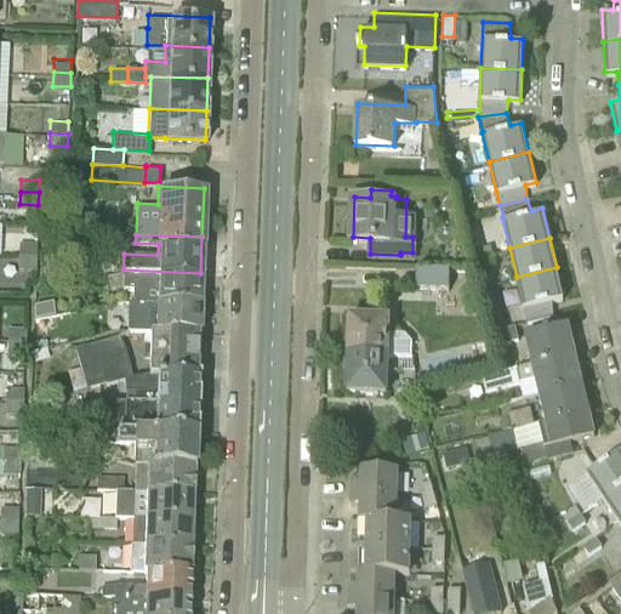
[(18,253),(35,253),(36,240),(18,239),(18,253)]
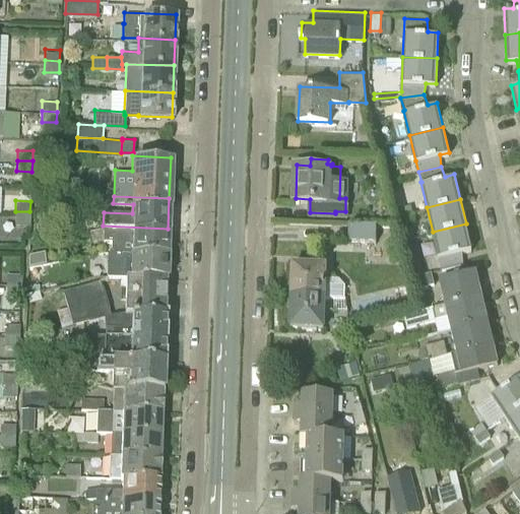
[(418,223),(416,220),(414,219),(415,218),(413,209),(410,210),(400,212),(402,222),(408,220),(407,221),(407,227),(410,230),(414,230),(417,228),(418,223)]
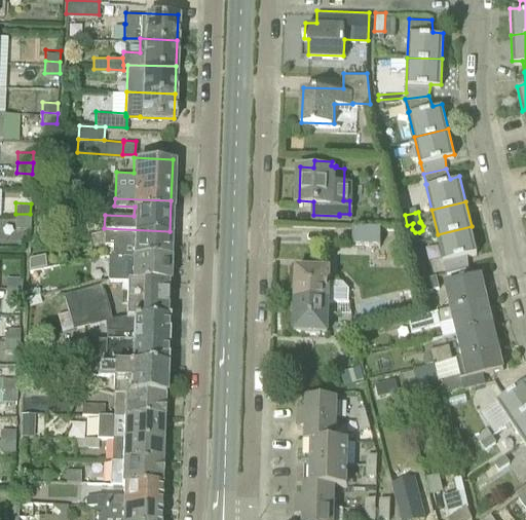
[(15,224),(30,225),(30,214),(15,214),(15,224)]
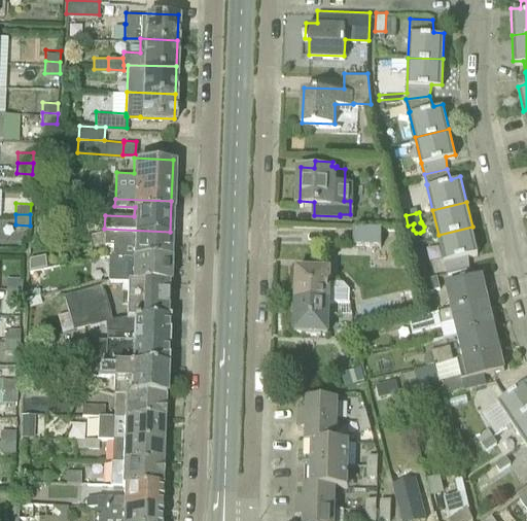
[(402,244),(407,244),(402,227),(382,226),(354,224),(353,242),(380,243),(380,247),(402,248),(402,244)]
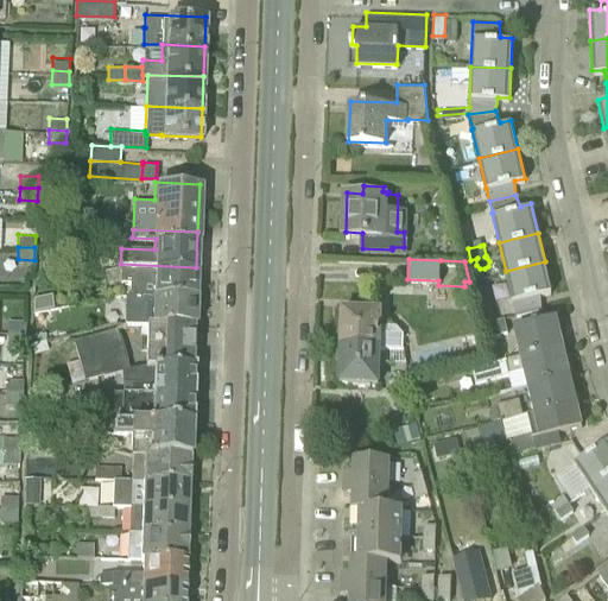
[(545,261),(506,271),(513,299),(514,299),(515,312),(543,307),(540,292),(551,290),(545,261)]
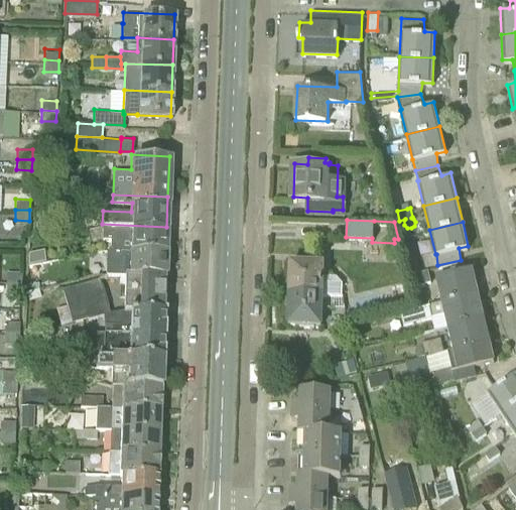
[(130,247),(166,249),(166,227),(102,224),(89,226),(91,238),(102,237),(130,238),(130,247)]
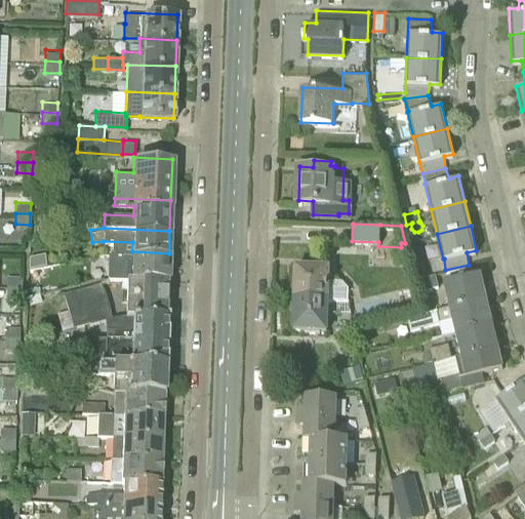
[(28,266),(46,263),(44,251),(29,254),(28,266)]
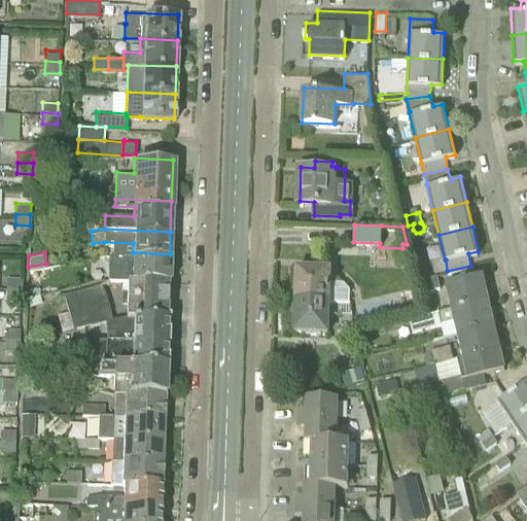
[(170,254),(133,252),(133,254),(109,253),(108,278),(125,279),(169,280),(170,254)]
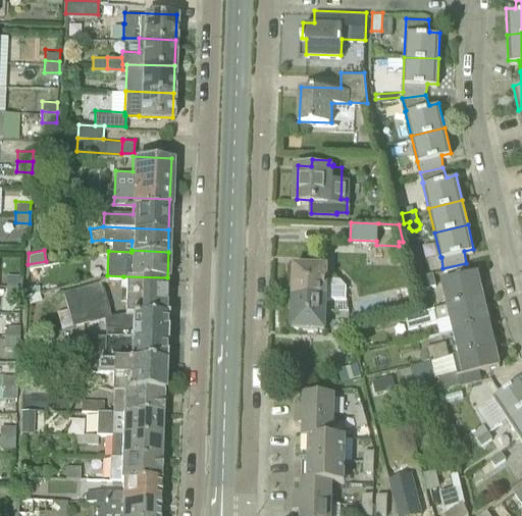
[(294,294),(346,296),(347,282),(341,276),(328,276),(329,264),(295,263),(294,294)]
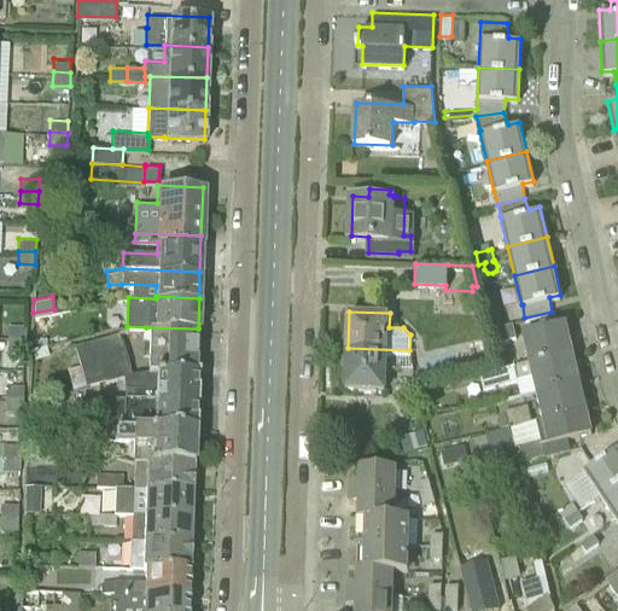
[(490,342),(517,335),(513,320),(487,327),(490,342)]
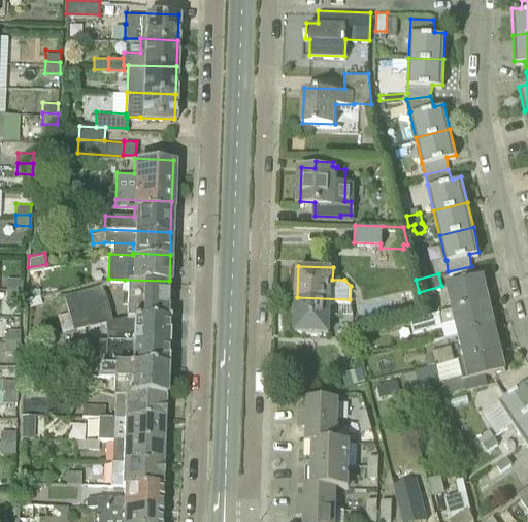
[(452,306),(489,297),(483,273),(446,283),(452,306)]
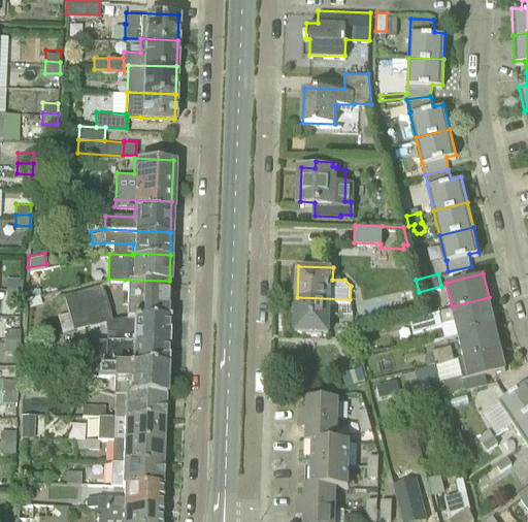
[(6,287),(22,287),(22,276),(7,275),(6,287)]
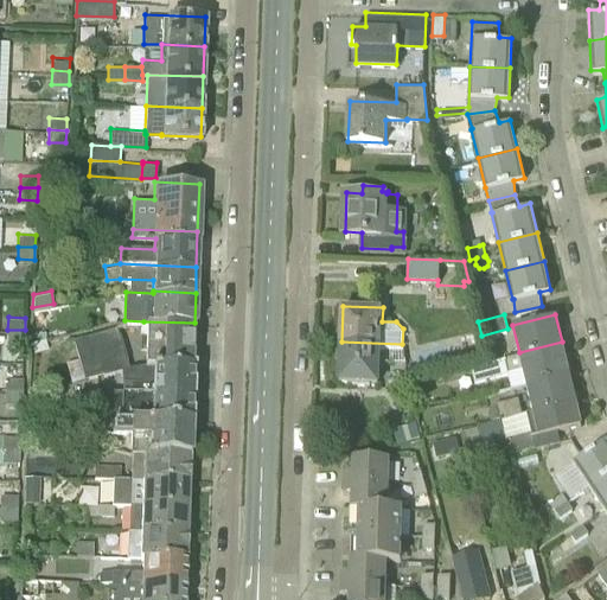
[(192,364),(195,323),(144,321),(141,364),(152,364),(152,363),(192,364)]
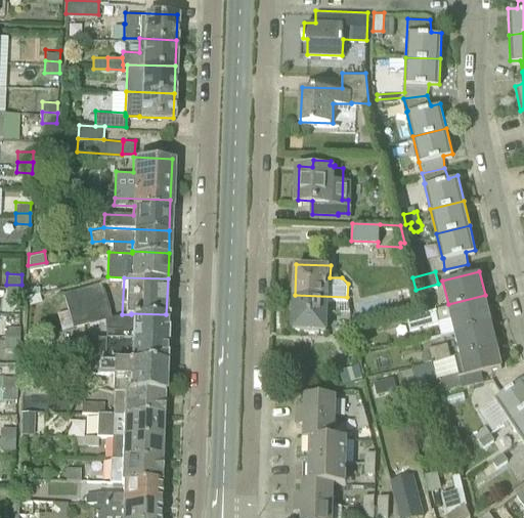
[(90,321),(111,315),(100,279),(62,290),(68,307),(56,310),(61,328),(72,325),(89,320),(90,321)]
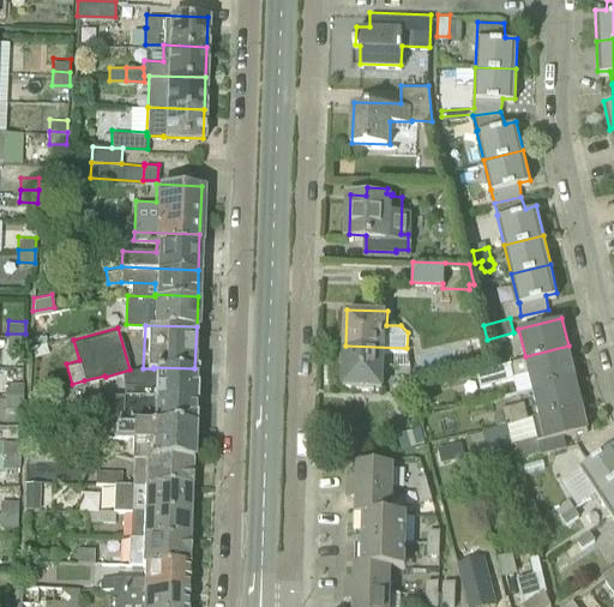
[(7,346),(24,347),(25,334),(7,334),(7,346)]
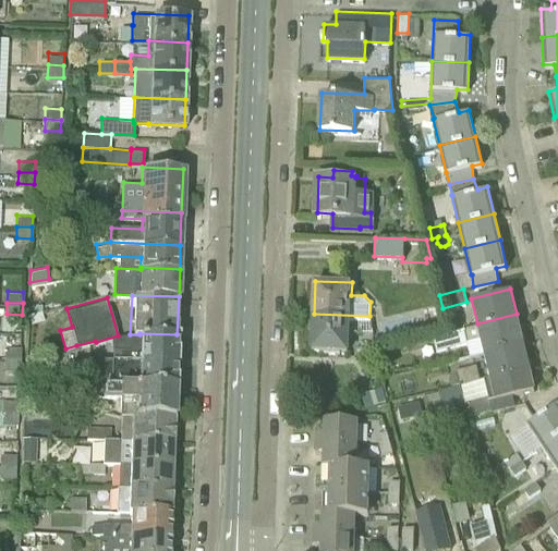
[(370,316),(314,314),(313,347),(325,349),(324,352),(340,352),(340,351),(349,351),(350,329),(374,330),(372,317),(370,316)]
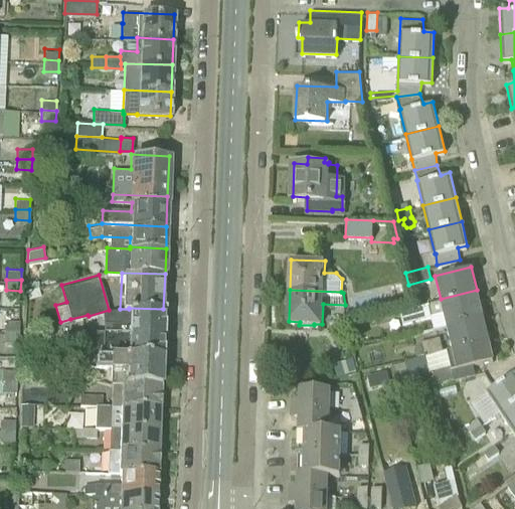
[(434,324),(482,313),(477,290),(441,299),(413,305),(399,309),(402,322),(432,314),(434,324)]
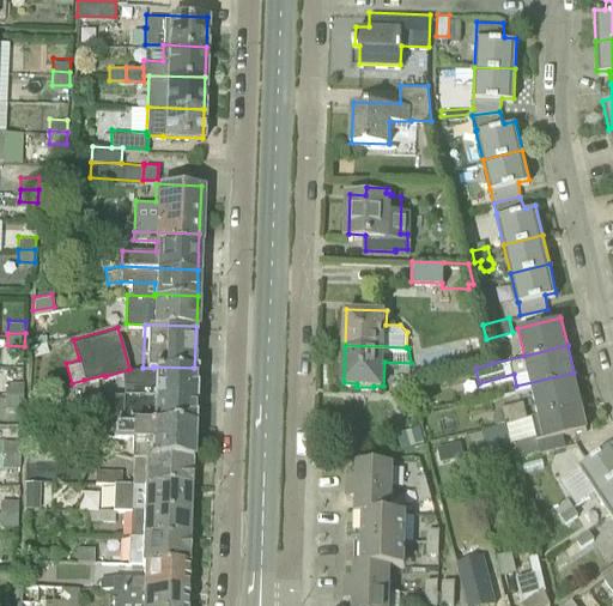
[(95,420),(192,423),(194,368),(153,367),(153,368),(143,368),(143,383),(123,383),(123,393),(96,392),(95,420)]
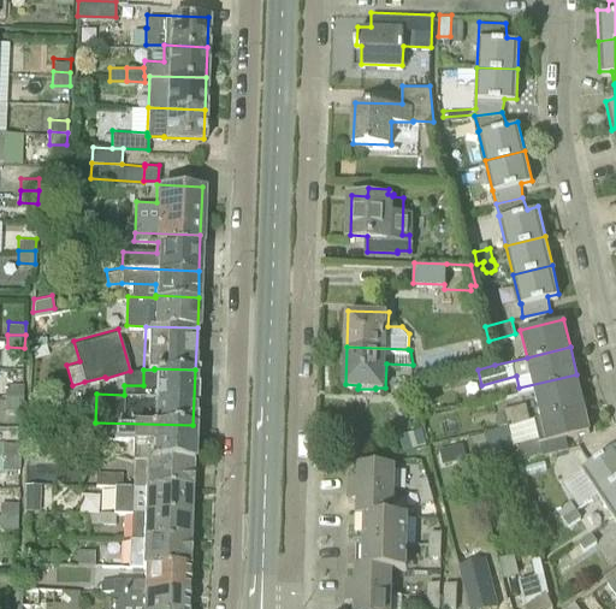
[(540,415),(584,404),(576,374),(519,388),(520,390),(534,386),(540,415)]
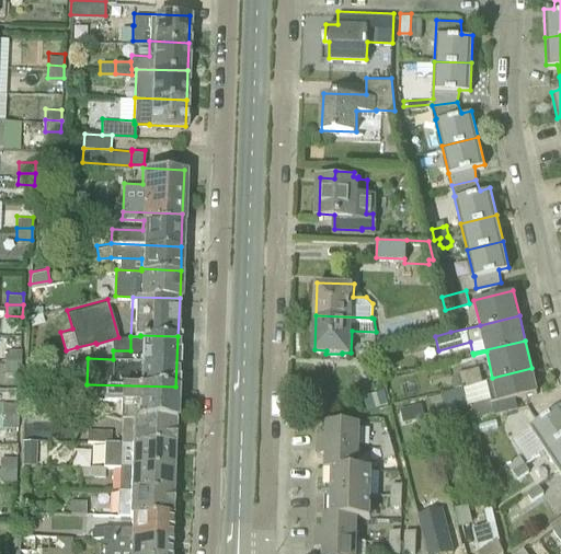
[(4,358),(21,359),(21,349),(6,347),(4,358)]
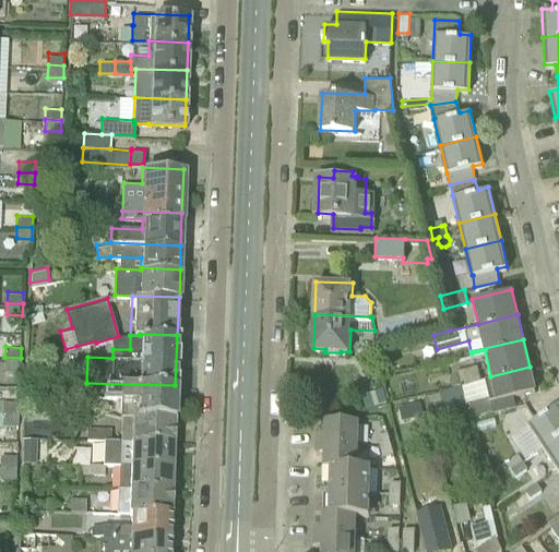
[(4,368),(20,369),(21,358),(4,357),(4,368)]
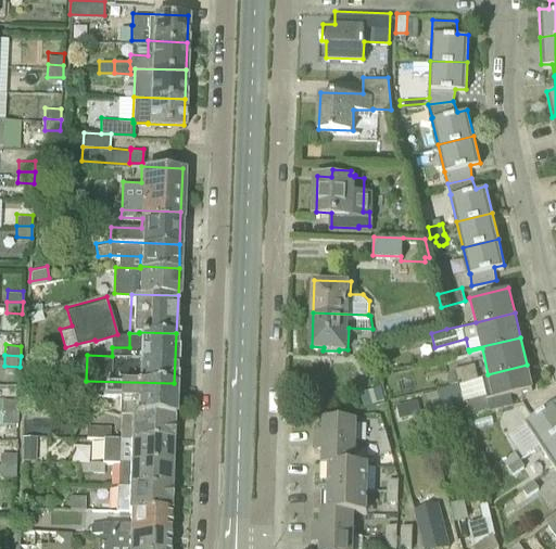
[(449,373),(451,384),(460,382),(480,377),(477,362),(457,367),(449,373)]
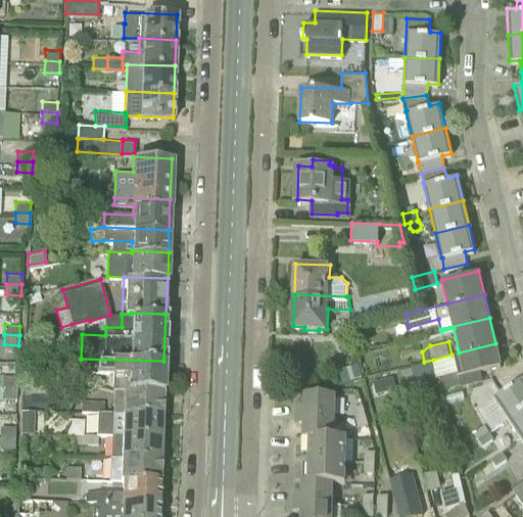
[(433,360),(437,376),(459,371),(460,374),(464,373),(501,365),(495,343),(459,353),(452,355),(433,360)]
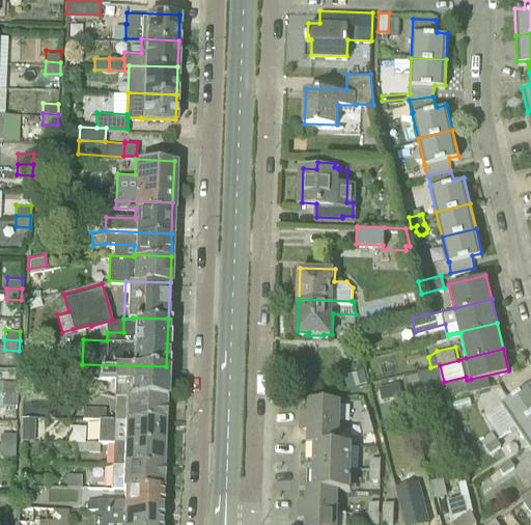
[(115,394),(165,396),(166,366),(82,364),(78,364),(77,375),(114,377),(114,393),(115,393),(115,394)]
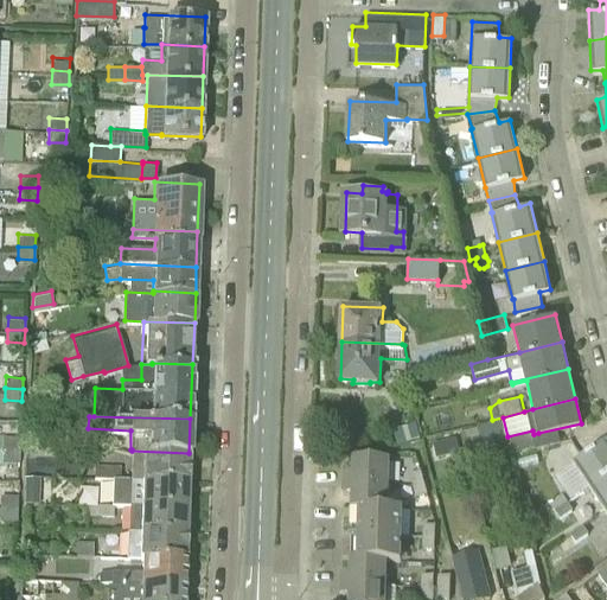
[(484,442),(508,436),(503,417),(492,420),(479,423),(484,442)]
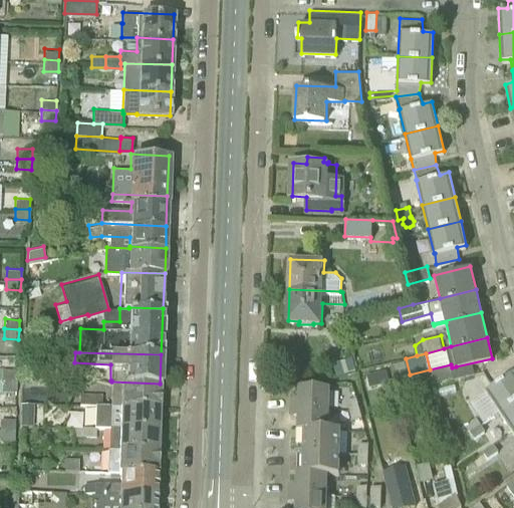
[(453,375),(452,367),(451,364),(430,369),(432,381),(453,375)]
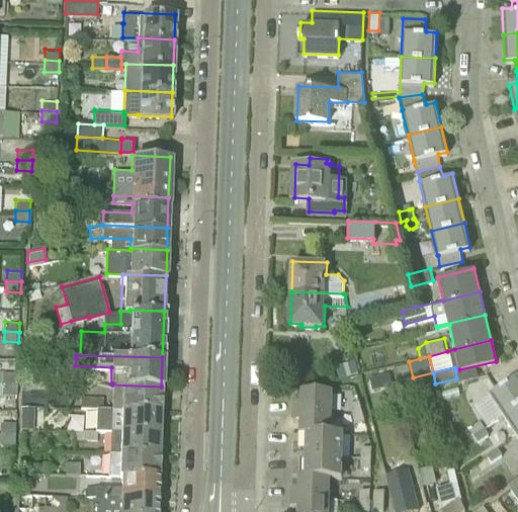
[(2,381),(16,381),(17,371),(2,370),(2,381)]
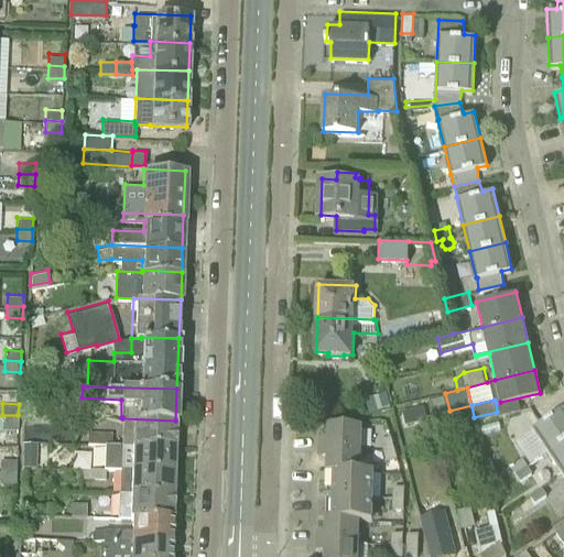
[(532,427),(548,450),(563,438),(563,407),(563,406),(532,427)]
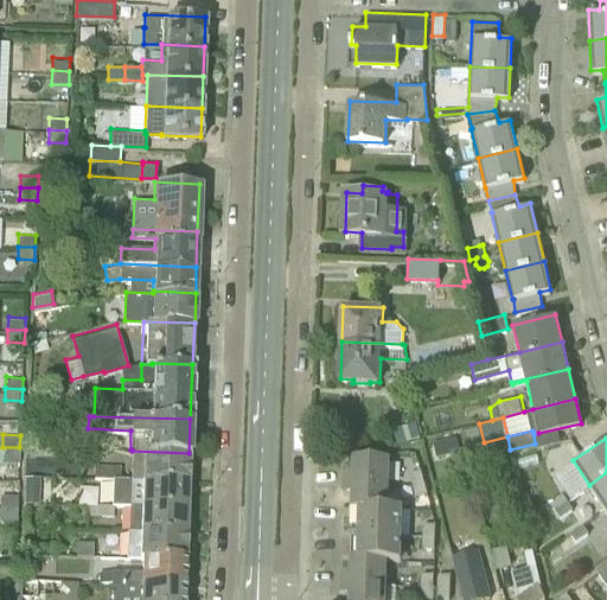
[(2,459),(19,459),(19,447),(2,447),(2,459)]
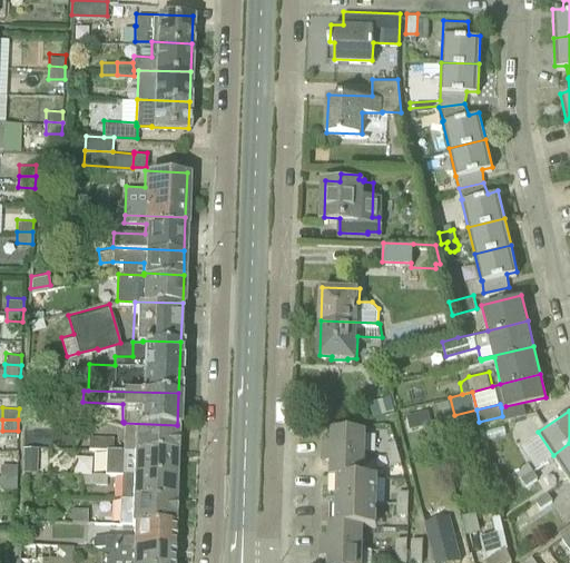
[(121,448),(177,450),(177,425),(124,423),(123,447),(121,447),(121,448)]
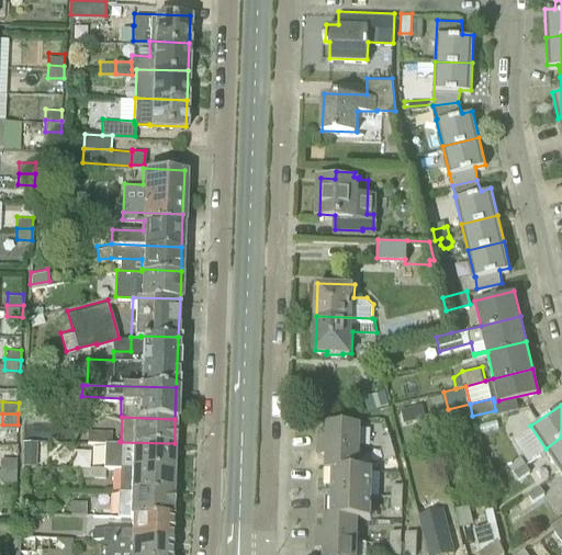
[(319,443),(359,444),(360,421),(329,420),(329,433),(321,433),(319,443)]
